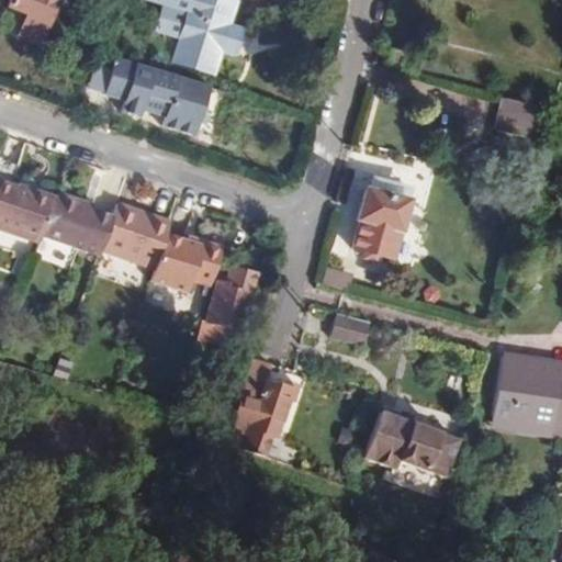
[(35,46),(54,0),(9,0),(6,8),(24,15),(14,38),(35,46)]
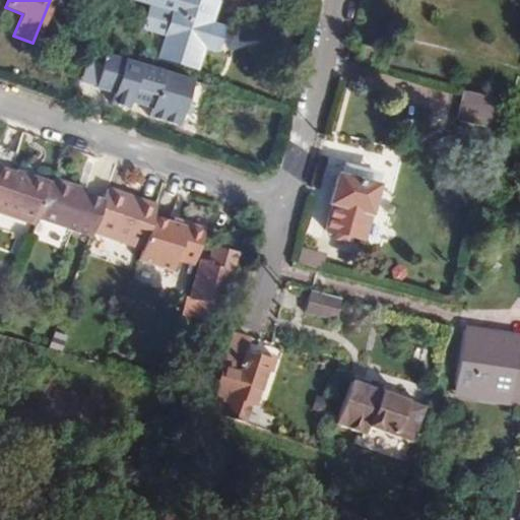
[(141,30),(164,38),(157,58),(197,69),(203,50),(211,23),(218,1),(213,0),(129,0),(148,6),(141,30)]
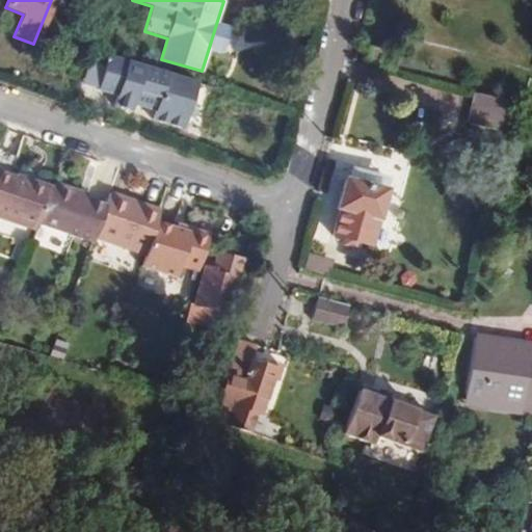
[(230,28),(216,24),(208,51),(220,55),(230,28)]
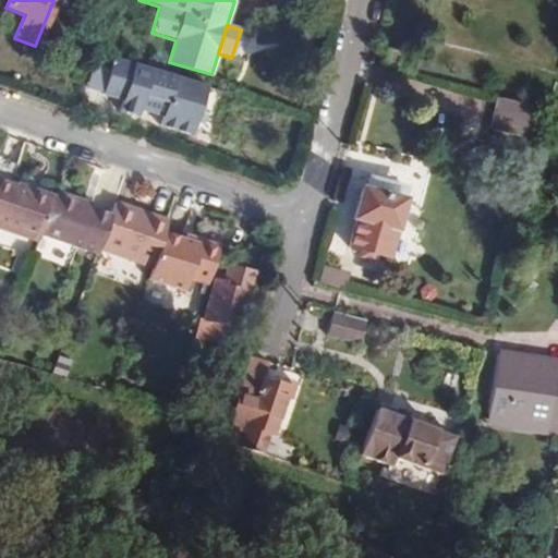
[(190,135),(205,86),(111,58),(100,94),(121,100),(118,110),(136,116),(138,109),(161,117),(159,126),(190,135)]
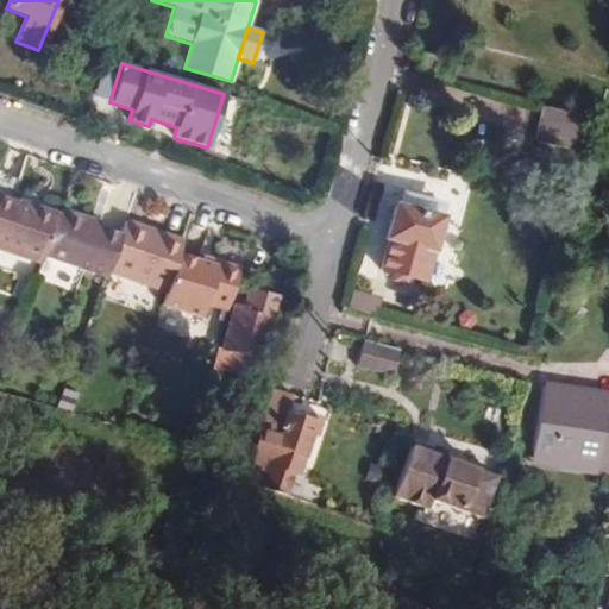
[(546,106),(542,105),(534,142),(540,143),(546,106)]
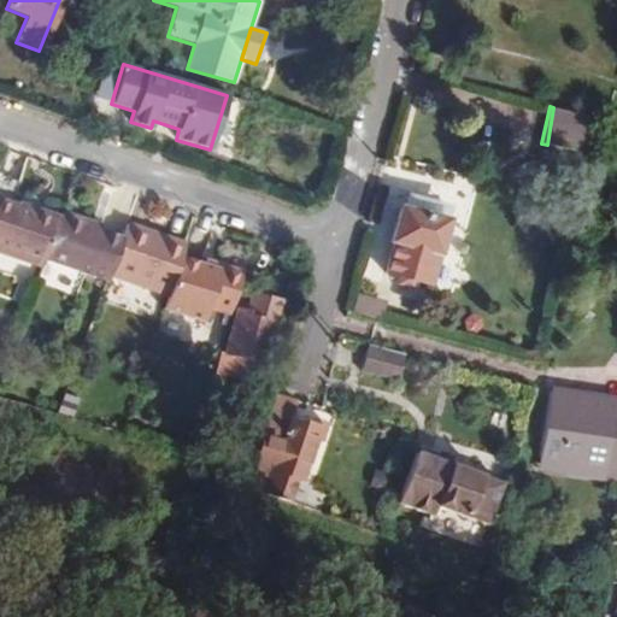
[(582,152),(591,117),(553,107),(547,145),(582,152)]
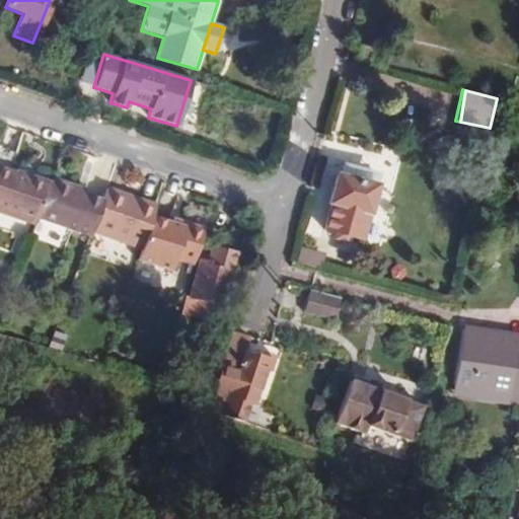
[(38,218),(50,183),(8,169),(15,153),(0,148),(0,213),(34,226),(38,218)]
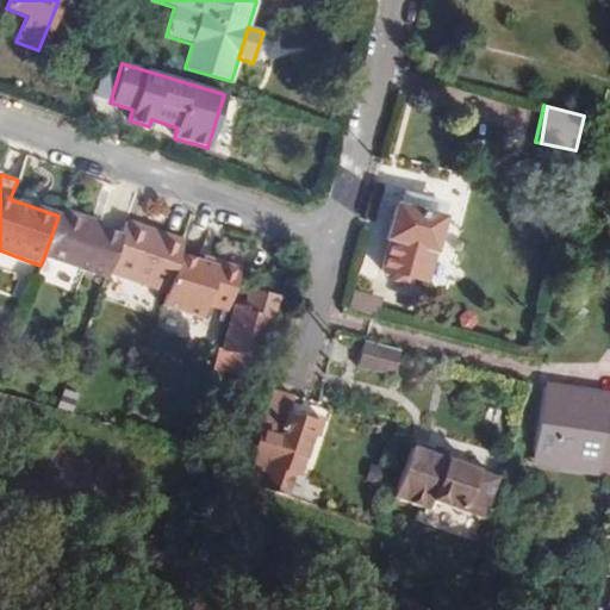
[(427,281),(446,205),(403,194),(399,207),(394,206),(385,238),(391,242),(384,269),(427,281)]
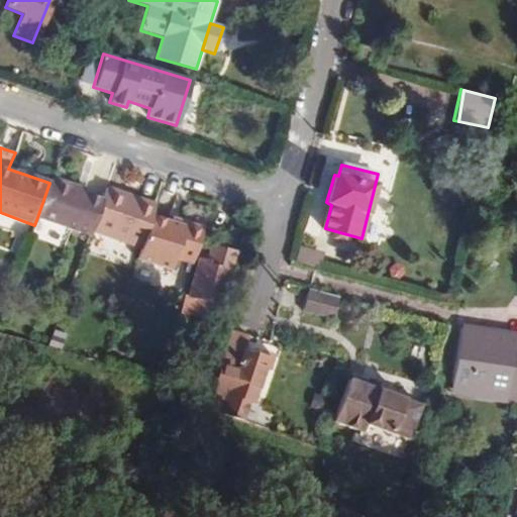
[(91,231),(102,202),(82,194),(83,192),(50,180),(49,183),(37,217),(90,236),(91,231)]
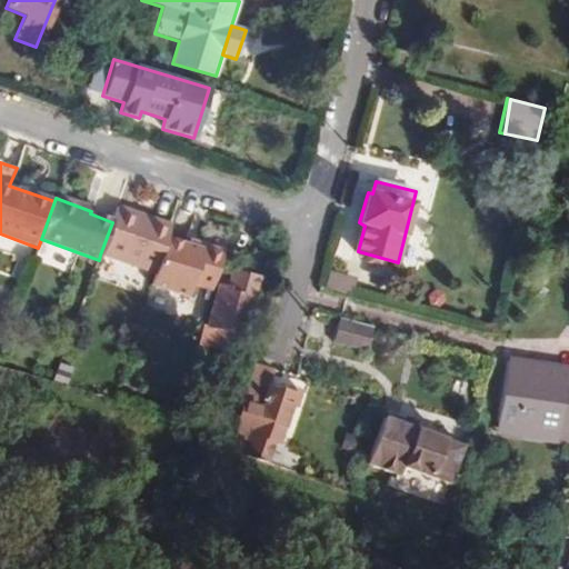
[(157,272),(168,238),(171,226),(118,207),(112,222),(100,255),(157,272)]
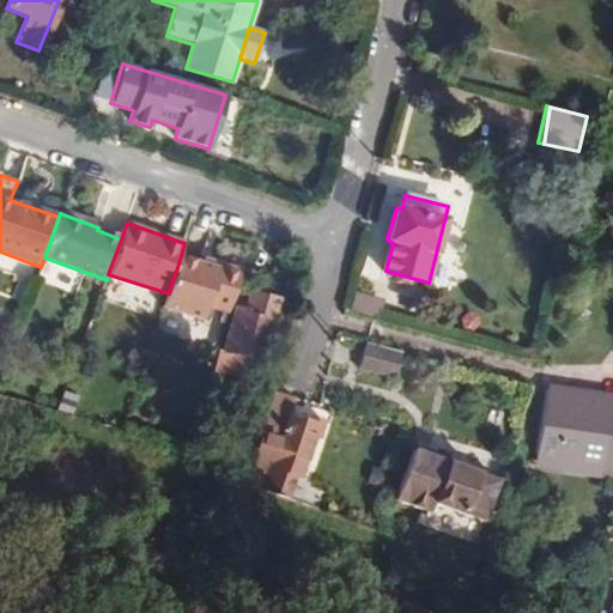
[(164,309),(224,326),(230,305),(240,279),(242,271),(204,259),(202,263),(181,256),(169,293),(164,309)]
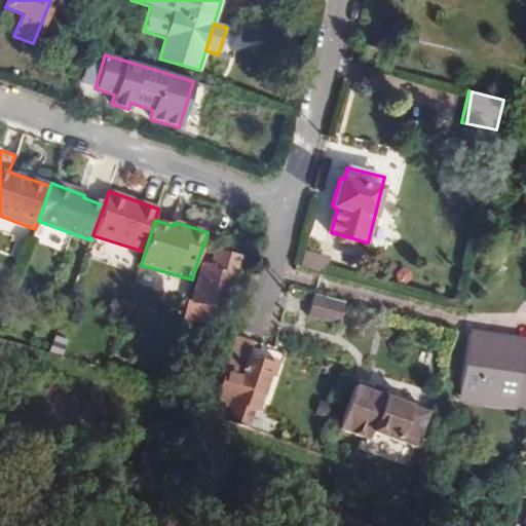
[(217,243),(205,239),(197,262),(201,263),(192,300),(188,300),(183,317),(207,325),(212,308),(223,311),(237,257),(214,251),(217,243)]
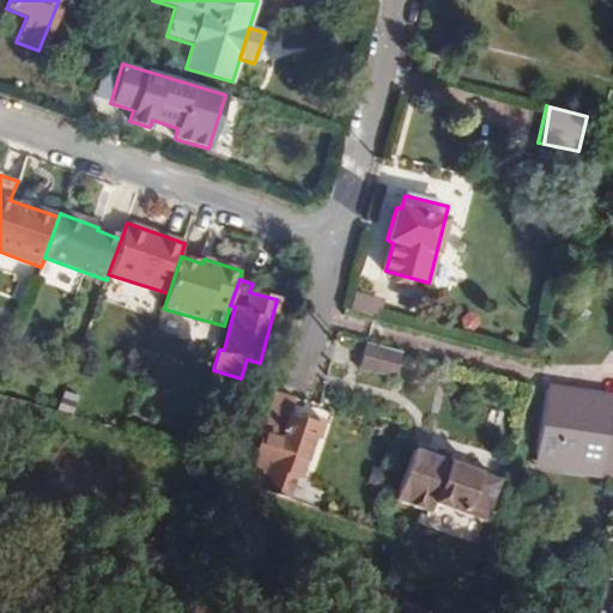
[(352,298),(349,314),(378,321),(383,305),(352,298)]
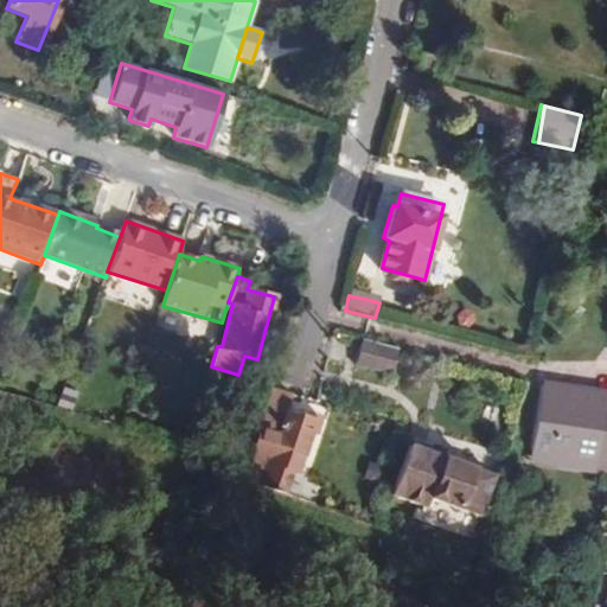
[(397,349),(362,339),(356,364),(391,372),(397,349)]
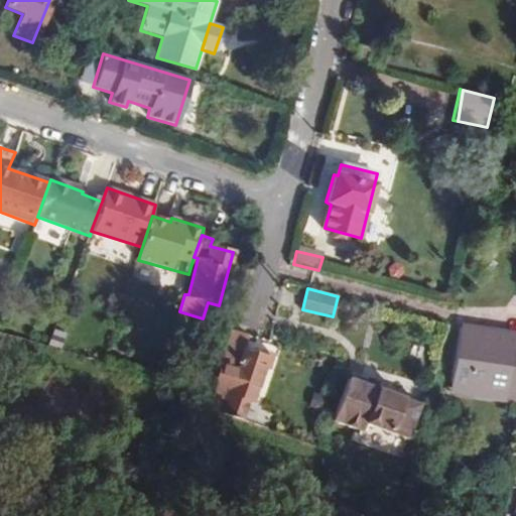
[(482,397),(515,401),(515,334),(460,326),(450,384),(483,388),(482,397)]
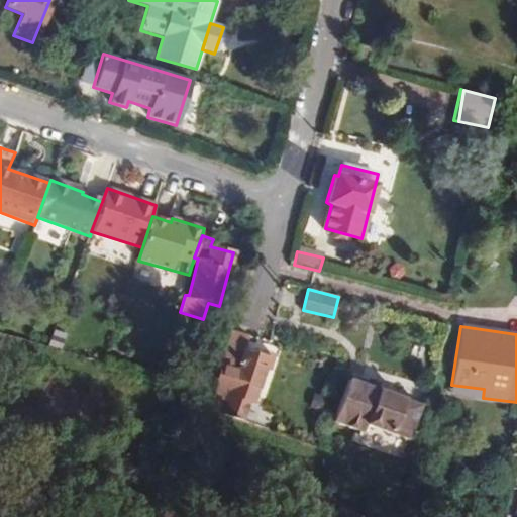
[(231,329),(210,408),(222,412),(227,395),(254,401),(264,370),(270,371),(274,354),(267,352),(266,357),(245,352),(248,334),(231,329)]
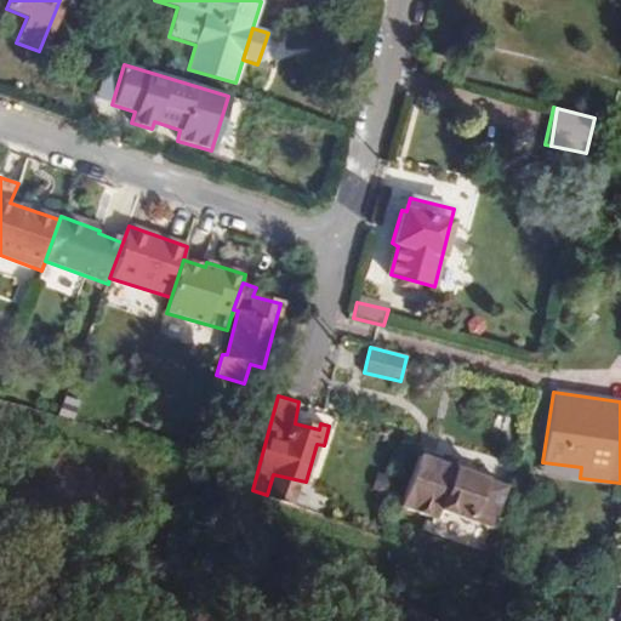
[(489,531),(505,485),(431,461),(411,512),(445,523),(448,516),(489,531)]
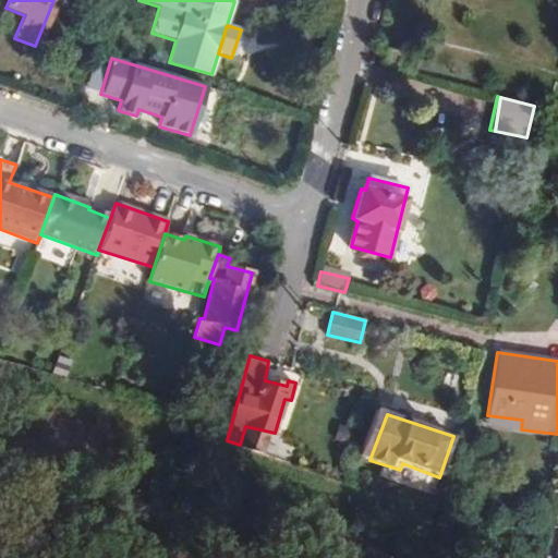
[(486,424),(521,429),(522,420),(487,415),(486,424)]
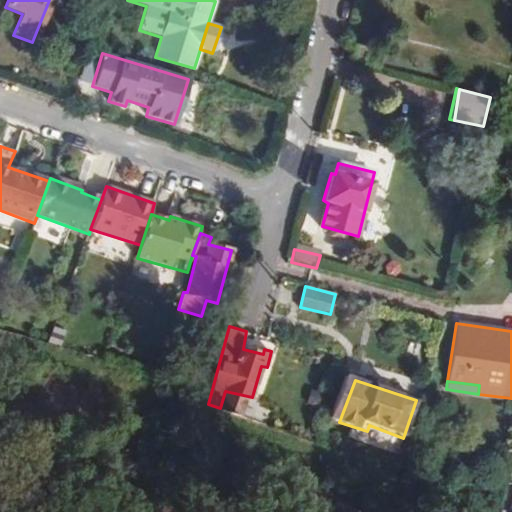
[(253,420),(271,427),(275,416),(256,410),(253,420)]
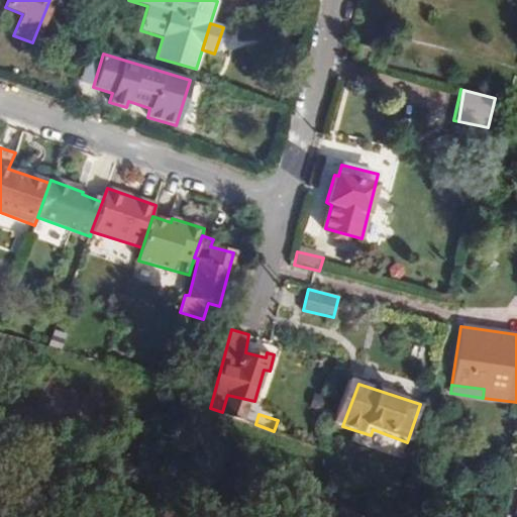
[(425,415),(415,453),(440,459),(449,421),(425,415)]
